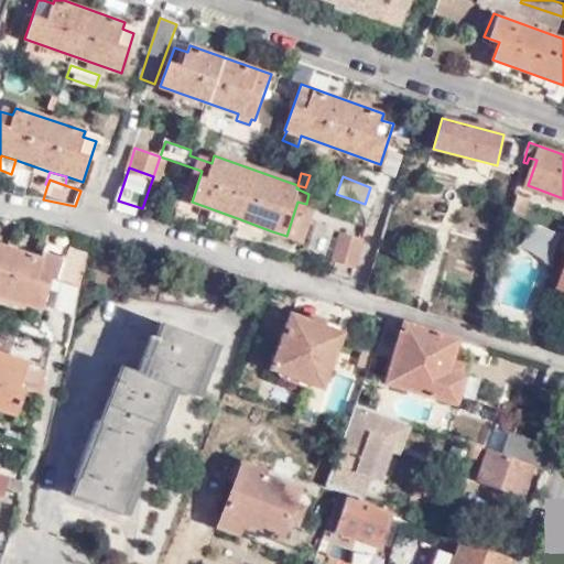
[(313,207),(306,204),(297,202),(286,236),(302,241),(313,207)]
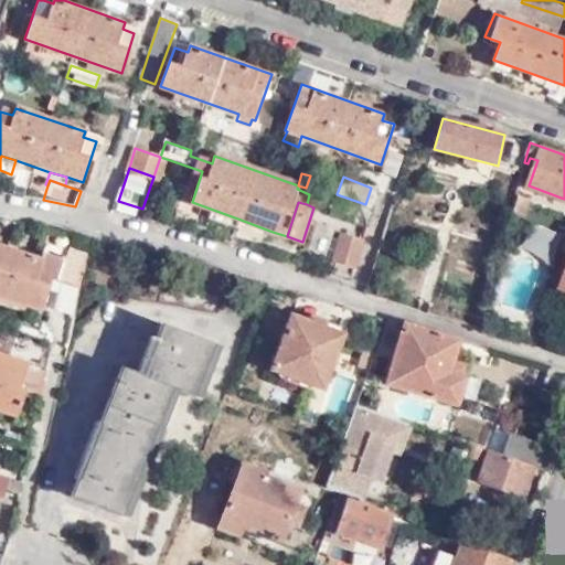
[(355,267),(364,238),(342,232),(333,259),(355,267)]
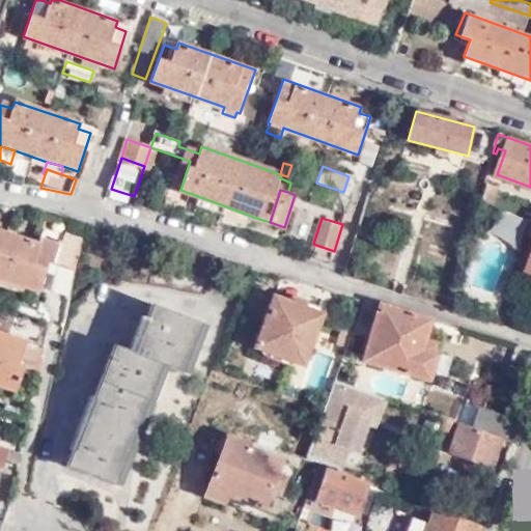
[(68,298),(81,238),(66,233),(58,256),(38,250),(40,244),(0,229),(0,278),(38,291),(48,261),(58,266),(50,291),(68,298)]
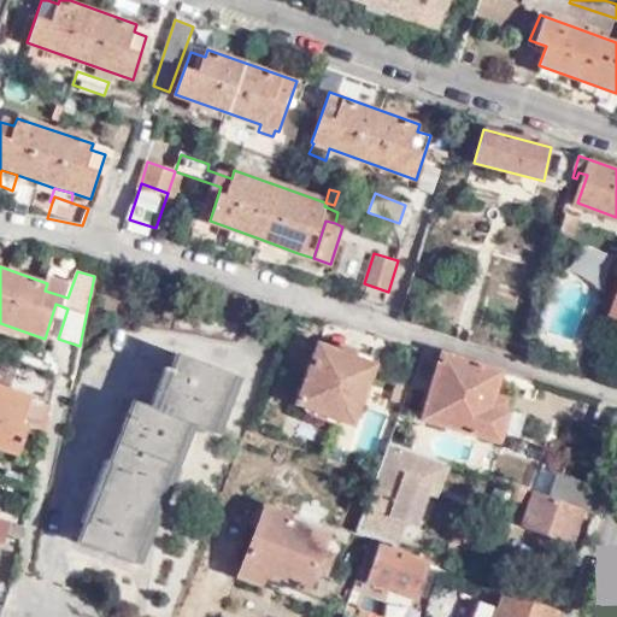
[(352,425),(375,365),(319,345),(295,404),(352,425)]
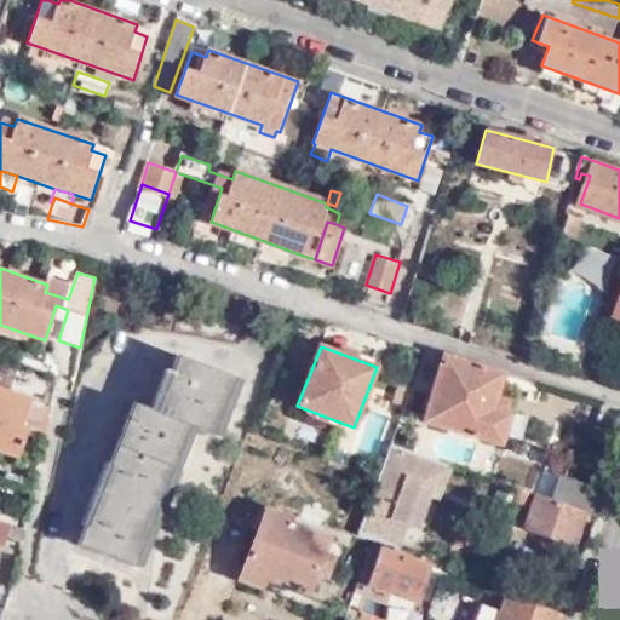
[(516,377),(445,354),(424,422),(497,443),(516,377)]
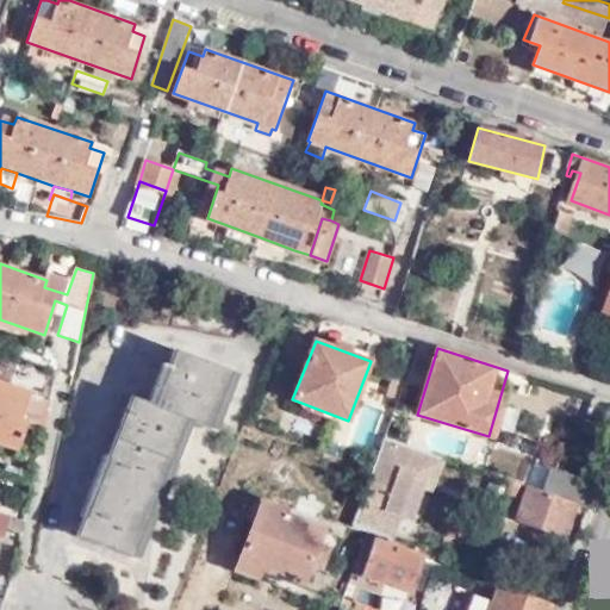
[(235,372),(179,349),(172,368),(165,366),(149,404),(132,398),(109,455),(105,454),(80,516),(83,518),(78,534),(131,556),(187,419),(212,429),(235,372)]
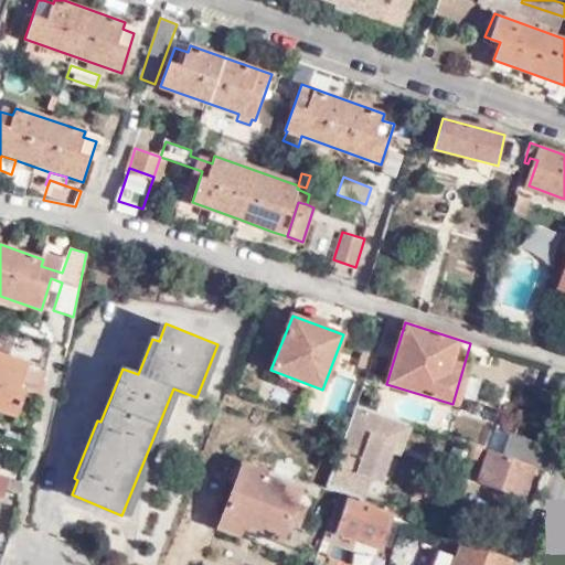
[(41,395),(44,375),(23,369),(25,362),(0,353),(0,411),(16,416),(24,390),(41,395)]
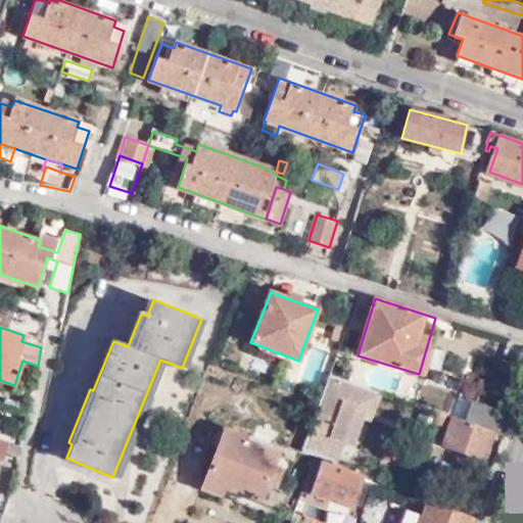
[(339,348),(346,332),(336,329),(330,344),(339,348)]
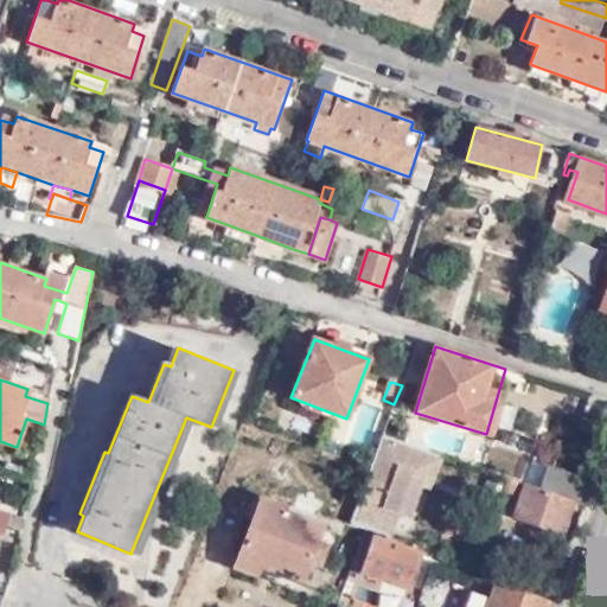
[(382,438),(371,466),(351,523),(377,532),(391,537),(400,517),(414,474),(433,480),(441,457),(382,438)]
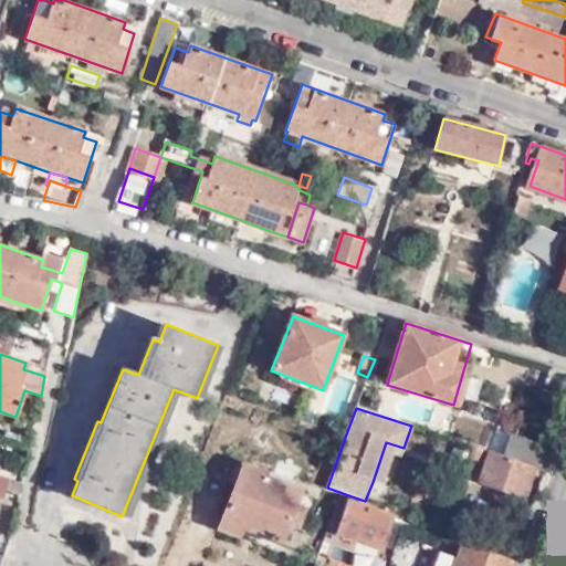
[(546,465),(553,447),(513,433),(506,453),(546,465)]
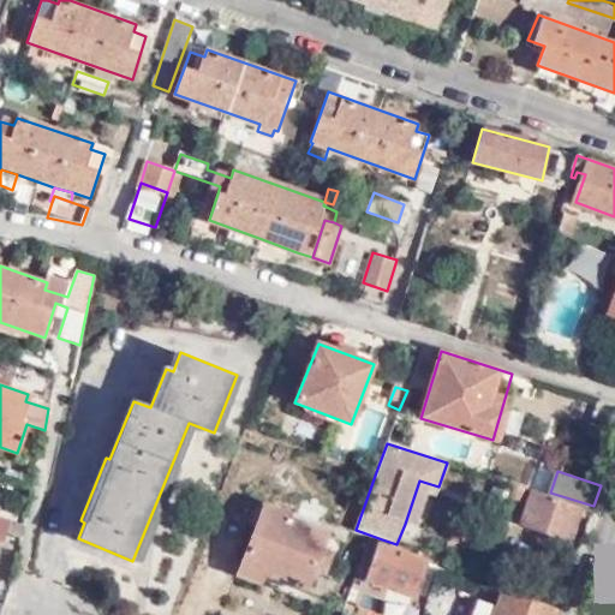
[(435,497),(439,487),(419,481),(405,524),(416,527),(425,496),(435,497)]
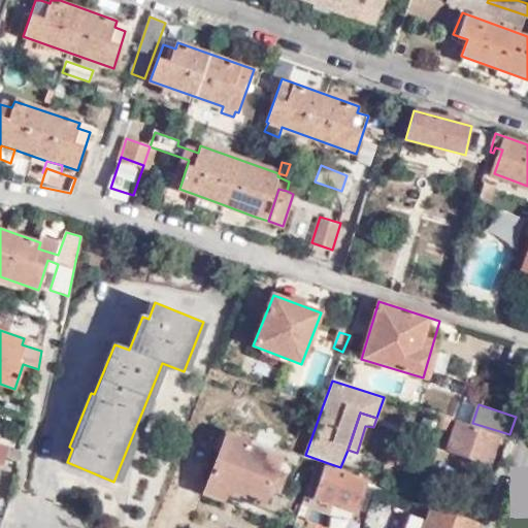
[(472,423),(446,416),(443,422),(456,426),(448,448),(488,462),(497,434),(507,438),(509,434),(472,423)]
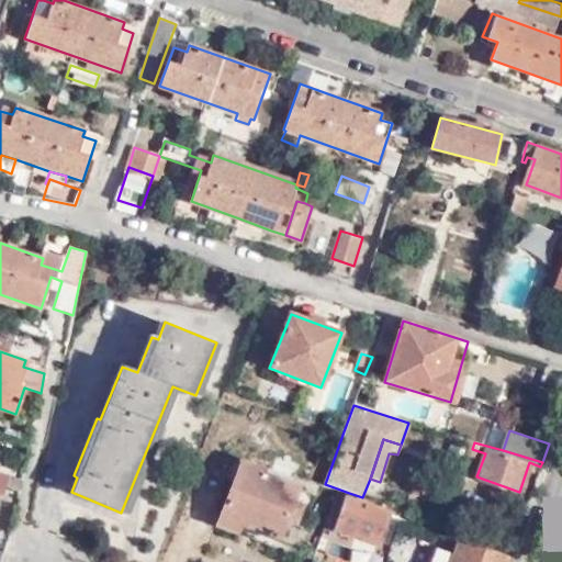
[(296,523),(306,494),(299,491),(299,485),(265,473),(265,468),(242,458),(221,515),(280,538),(287,519),(296,523)]
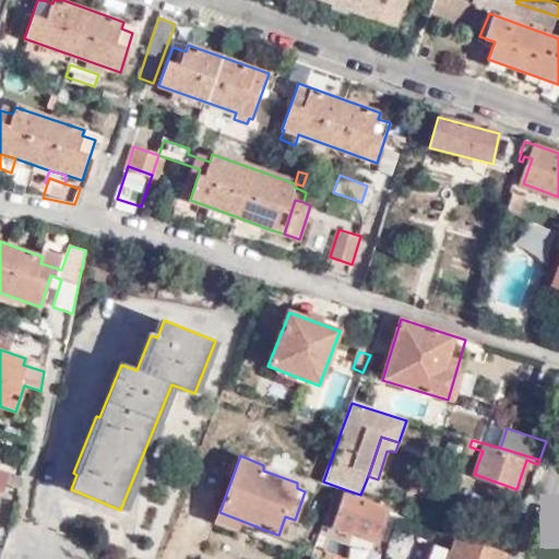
[(0,479),(21,487),(23,477),(0,470),(0,479)]
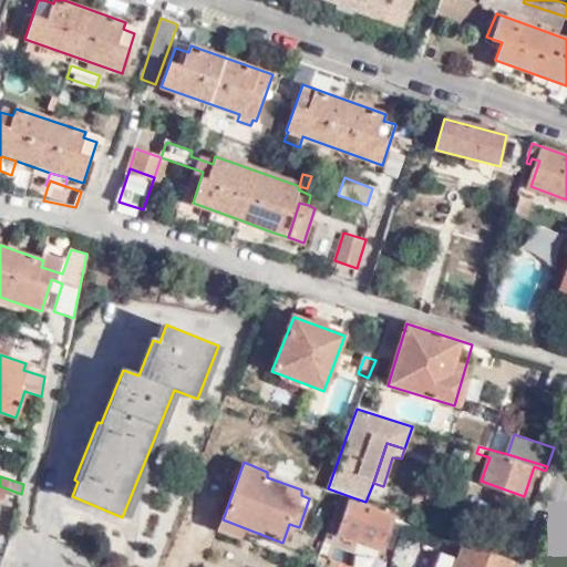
[(366,502),(352,497),(341,534),(381,548),(395,512),(366,502)]
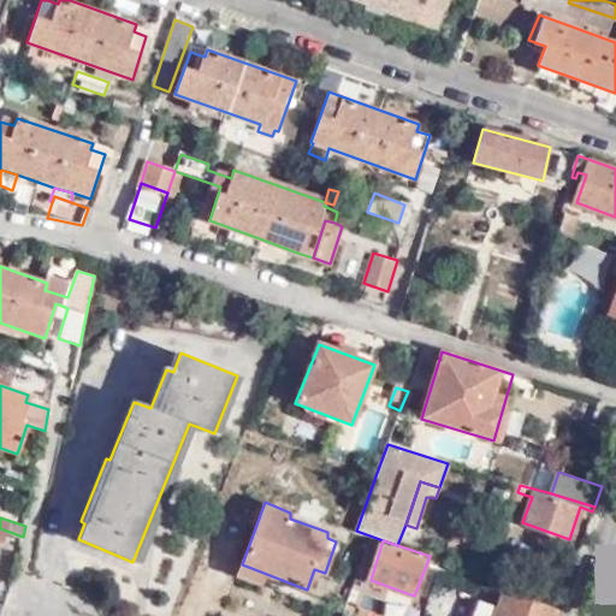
[(0,612),(10,586),(0,582),(0,612)]
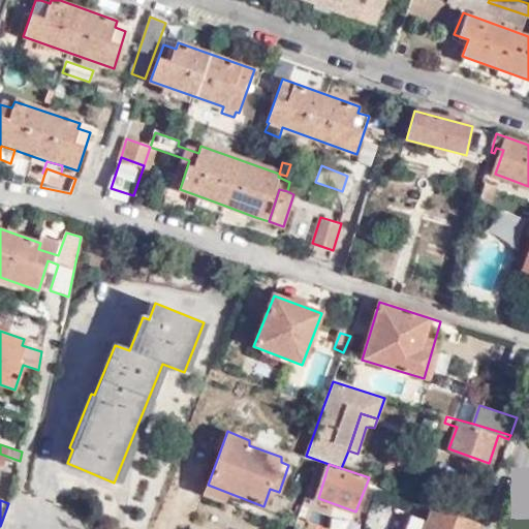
[(473,528),(476,524),(432,508),(424,528),(473,528)]
